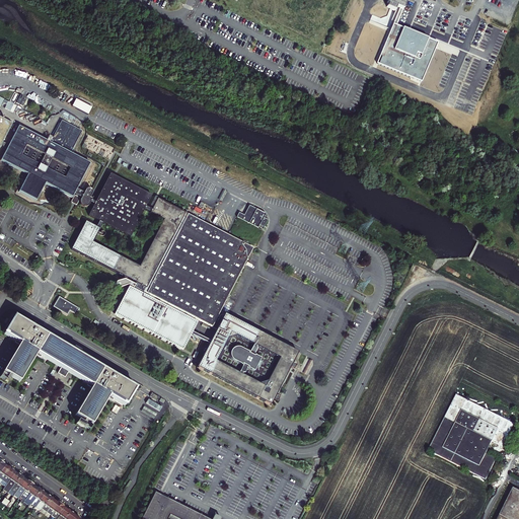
[(387,0),(386,2),(388,3),(396,6),(403,9),(406,0),(387,0)]
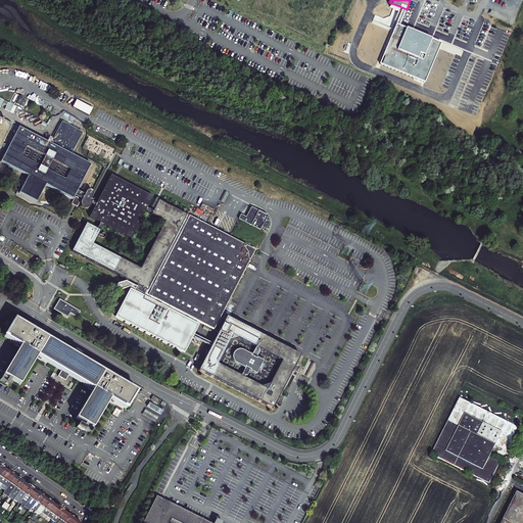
[(77,100),(74,105),(90,113),(92,107),(77,100)]
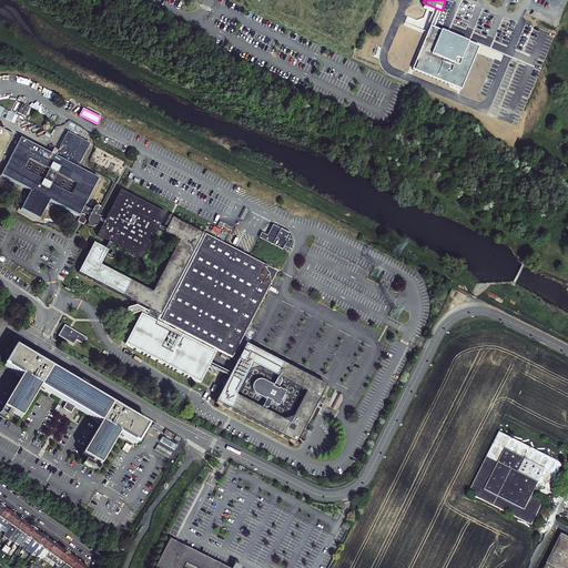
[(209,366),(215,353),(212,351),(213,348),(231,357),(234,351),(240,354),(229,376),(227,378),(214,404),(294,446),(324,388),(244,346),(243,350),(236,346),(275,272),(205,235),(203,239),(201,237),(203,233),(172,217),(165,230),(160,226),(166,214),(120,190),(104,221),(100,219),(101,216),(99,215),(100,212),(101,211),(101,210),(100,209),(100,206),(99,206),(98,206),(95,206),(93,208),(92,211),(83,206),(98,179),(77,168),(90,143),(68,132),(54,155),(20,138),(18,144),(13,151),(7,148),(10,141),(13,134),(0,127),(0,160),(1,159),(2,160),(8,162),(1,175),(31,191),(21,210),(40,219),(49,201),(79,215),(81,212),(84,214),(89,216),(88,220),(87,221),(88,222),(88,223),(89,224),(90,225),(91,226),(92,226),(94,226),(95,225),(98,224),(99,221),(103,223),(97,235),(109,241),(105,247),(93,242),(78,273),(148,308),(146,311),(134,304),(127,307),(125,308),(124,310),(124,311),(125,313),(125,314),(127,314),(129,315),(130,314),(139,311),(145,314),(144,315),(143,314),(140,315),(124,343),(125,345),(200,383),(205,371),(209,366)]
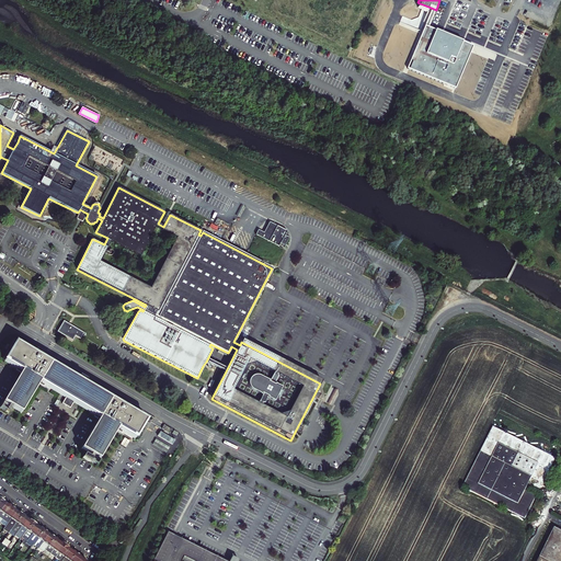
[(13,149),(18,142),(10,139),(7,146),(13,149)]
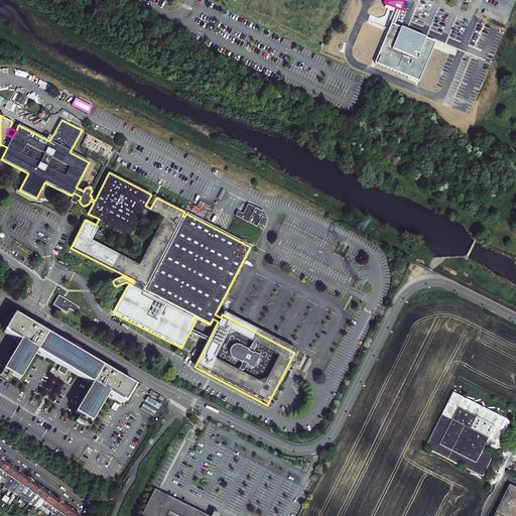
[(94,188),(109,159),(108,158),(114,146),(104,141),(88,132),(82,145),(97,153),(82,182),(94,188)]
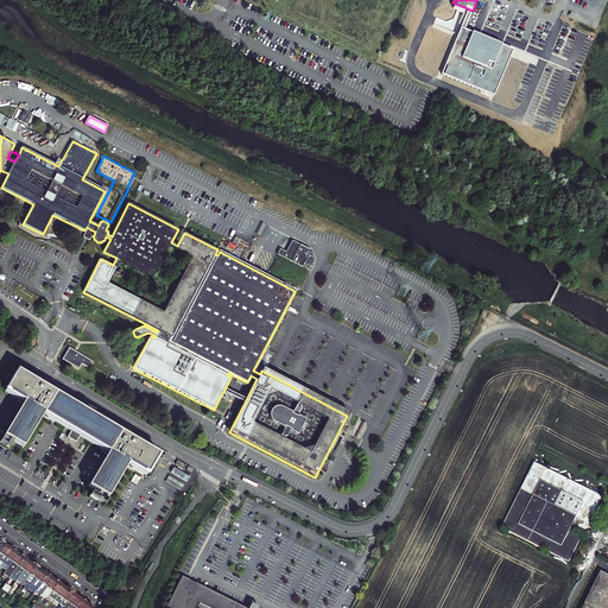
[(309,255),(311,249),(286,239),(278,255),(303,266),(304,264),(309,266),(312,257),(309,255)]
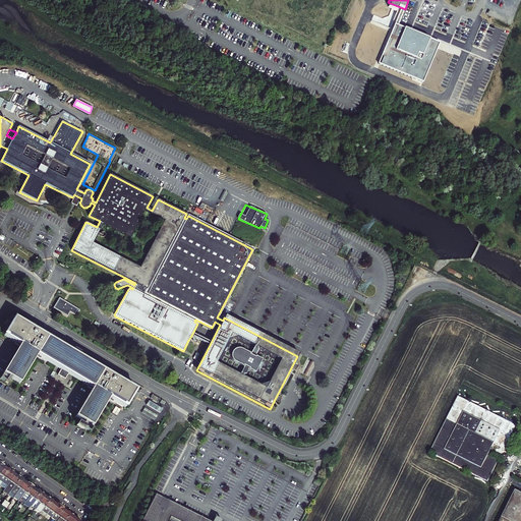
[(54,307),(67,315),(70,311),(74,314),(76,311),(78,312),(79,309),(59,297),(54,307)]
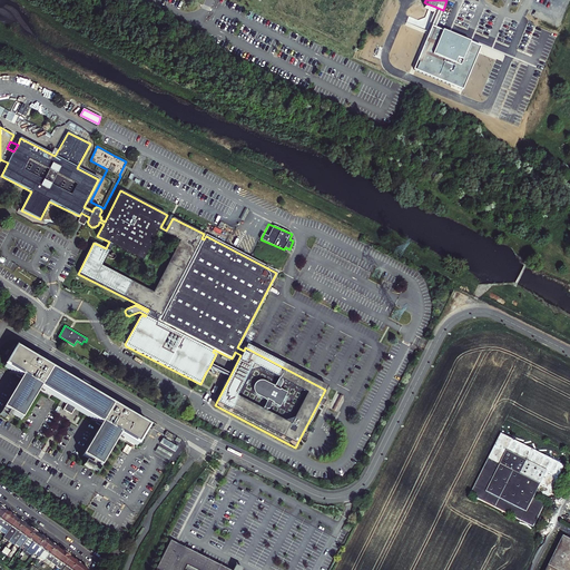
[(149,424),(18,344),(5,365),(21,375),(1,408),(21,419),(41,386),(72,404),(101,422),(81,454),(100,465),(120,432),(138,443),(149,424)]
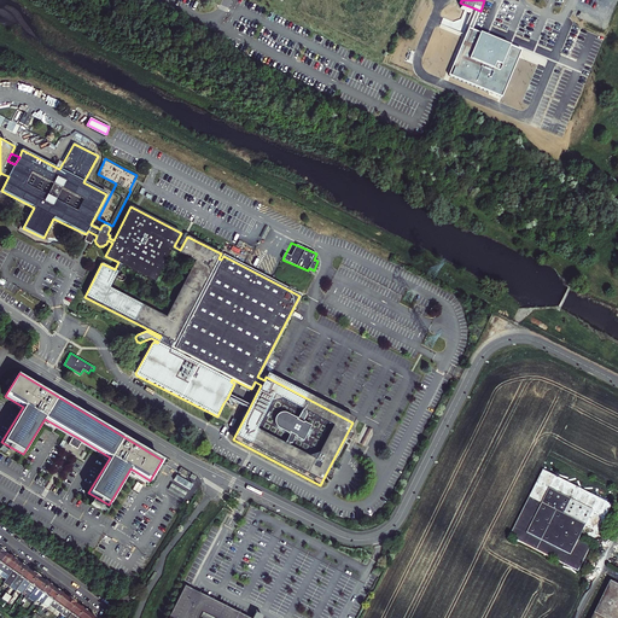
[(249,409),(227,398),(223,403),(225,403),(229,402),(248,412),(249,409)]
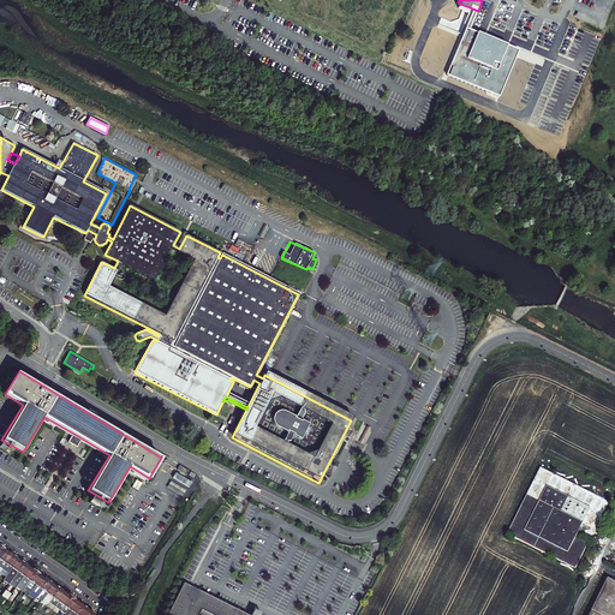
[(575,569),(587,544),(575,538),(583,523),(595,530),(601,518),(607,521),(609,518),(603,514),(609,502),(541,467),(507,535),(575,569)]
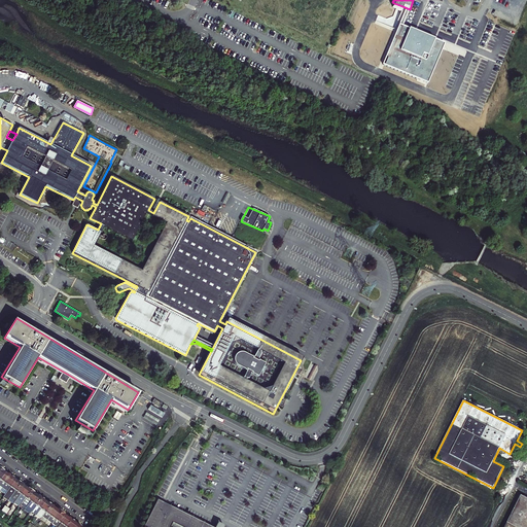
[(164,414),(150,405),(147,410),(162,418),(164,414)]
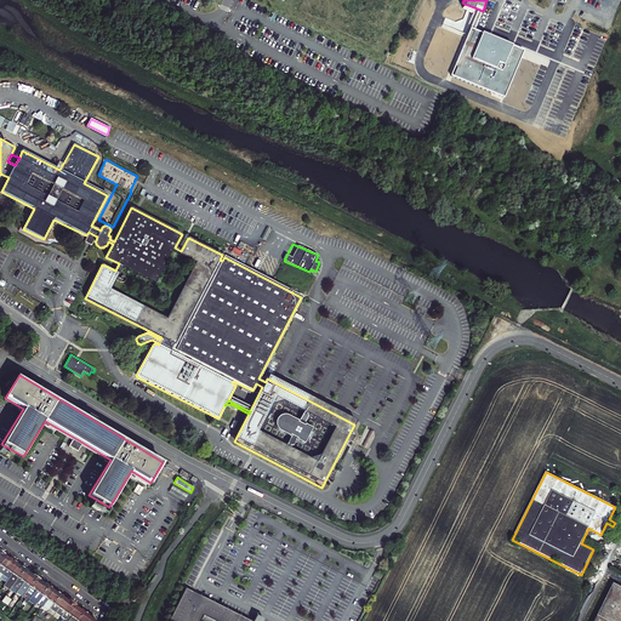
[(188,494),(172,485),(169,491),(184,501),(188,494)]
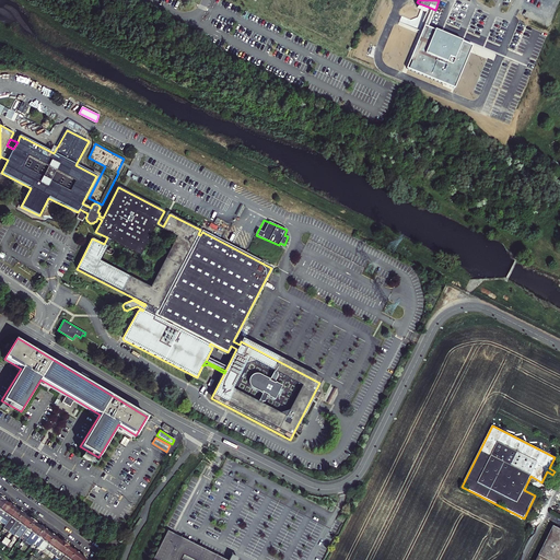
[(0,515),(2,517),(11,505),(7,502),(0,510),(0,515)]
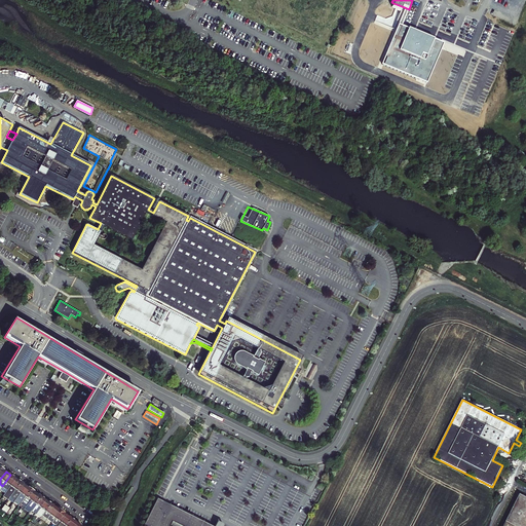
[(10,475),(2,486),(8,490),(15,479),(10,475)]
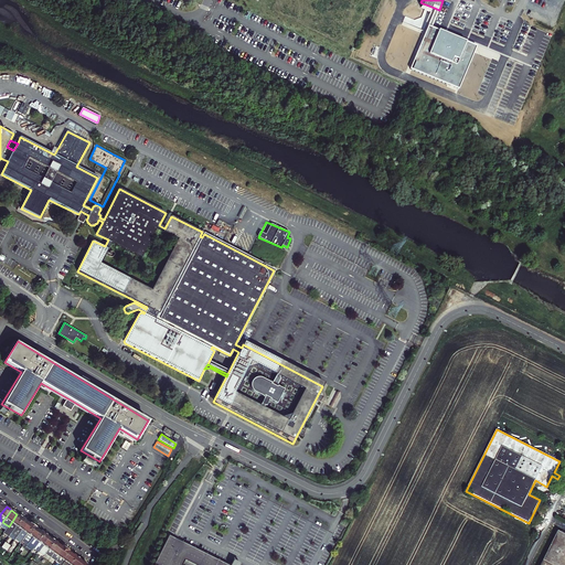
[(22,519),(17,514),(9,526),(7,530),(11,533),(22,519)]
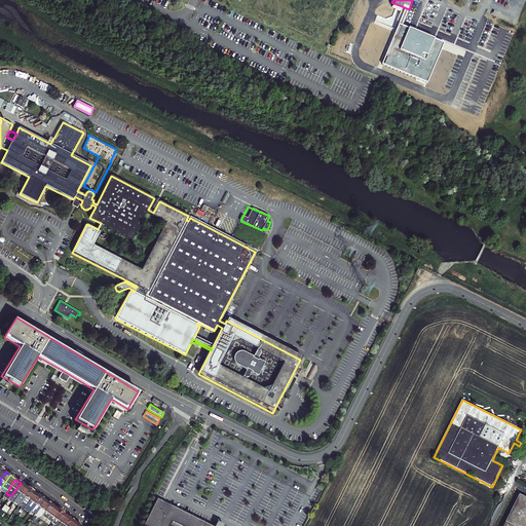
[(21,483),(10,496),(15,500),(26,486),(21,483)]
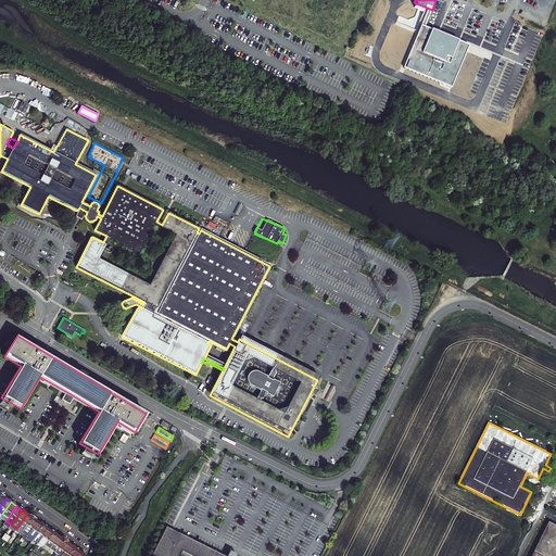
[(24,523),(27,526),(33,517),(27,514),(16,529),(15,530),(19,532),(24,523)]
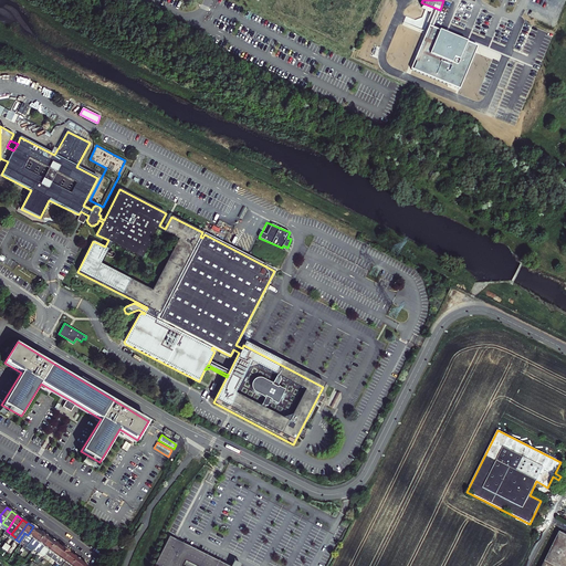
[(33,538),(39,531),(33,526),(28,535),(30,536),(22,547),(24,549),(33,538)]
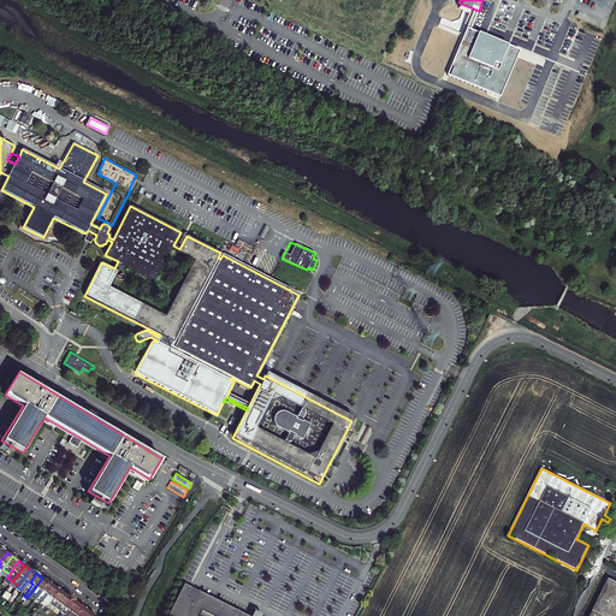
[(36,586),(42,591),(48,582),(42,578),(36,586)]
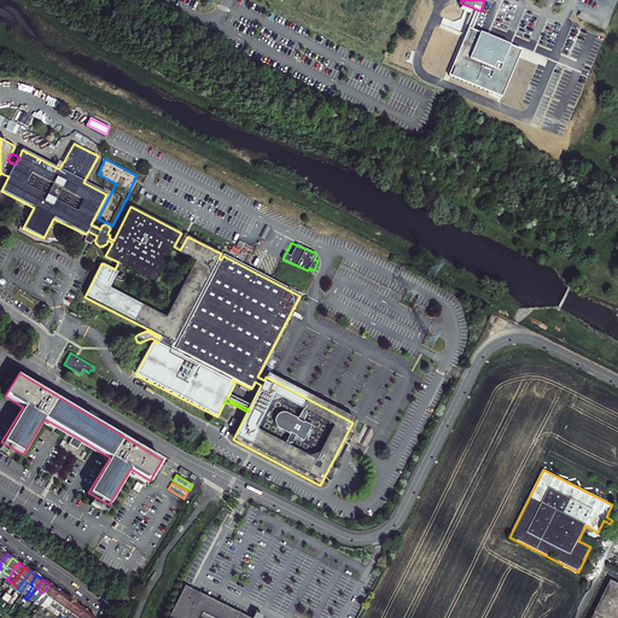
[(592,617),(617,617),(617,586),(611,582),(592,617)]
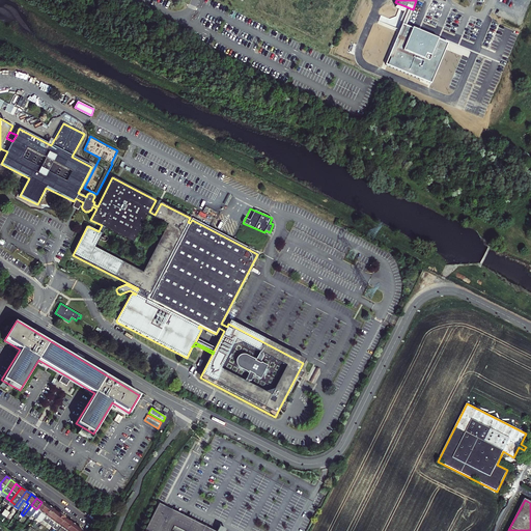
[(38,515),(47,505),(42,502),(36,509),(32,514),(33,516),(32,518),(33,519),(30,523),(27,521),(22,528),(28,530),(29,529),(38,515)]
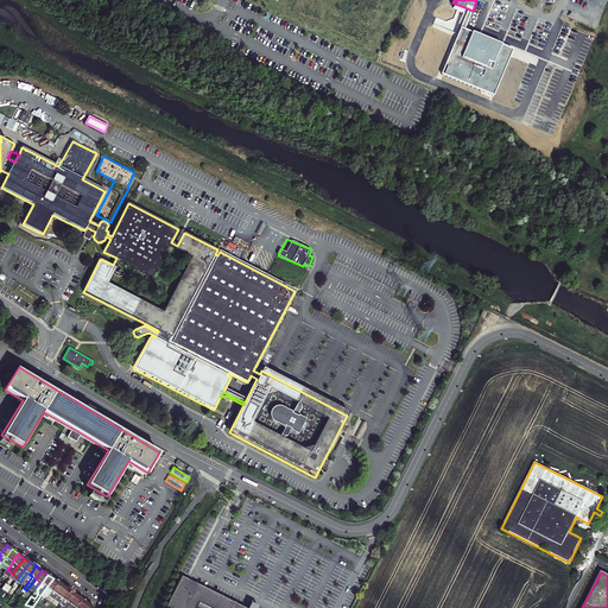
[(242,607),(190,582),(181,577),(165,607),(242,607)]
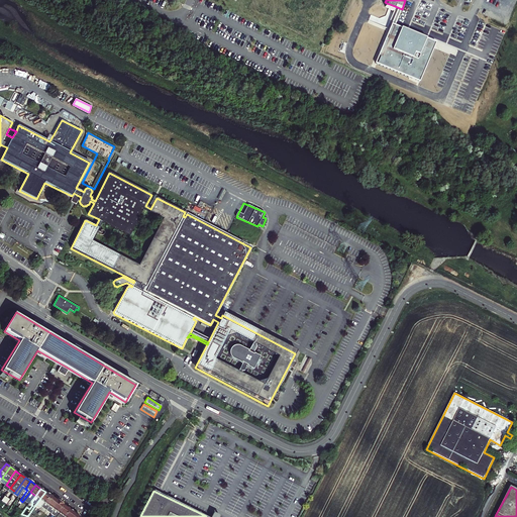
[(5,496),(1,501),(6,504),(14,493),(12,492),(7,498),(5,496)]
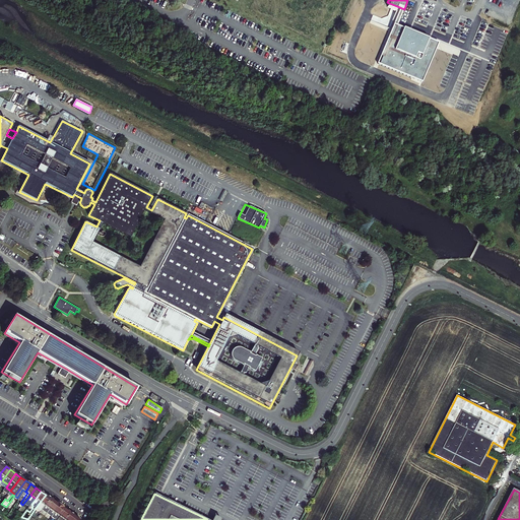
[(43,508),(50,498),(46,495),(38,505),(43,508)]
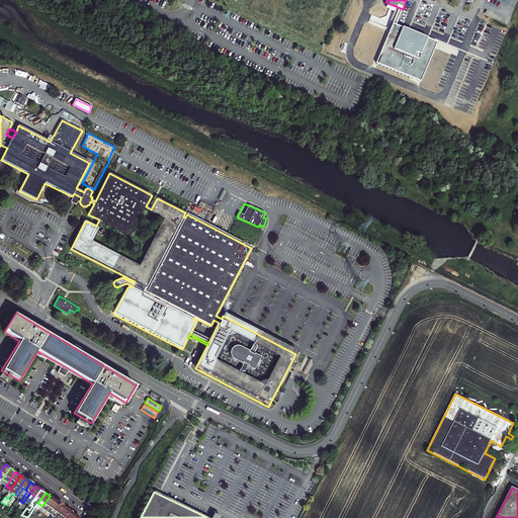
[(47,511),(55,500),(50,496),(42,506),(41,508),(47,511)]
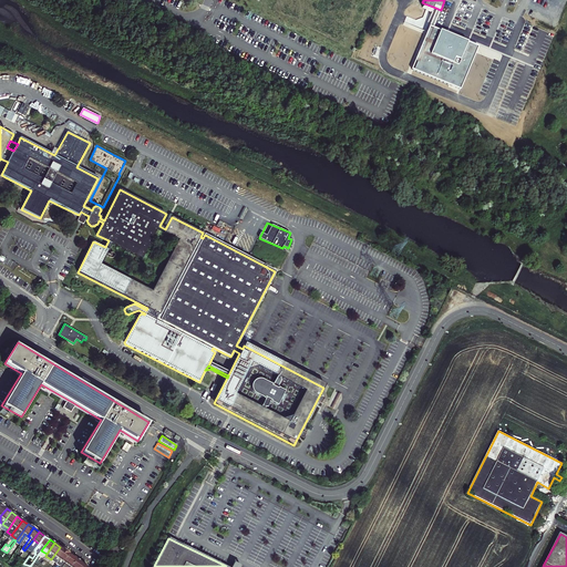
[(57,564),(65,550),(60,547),(51,559),(57,564)]
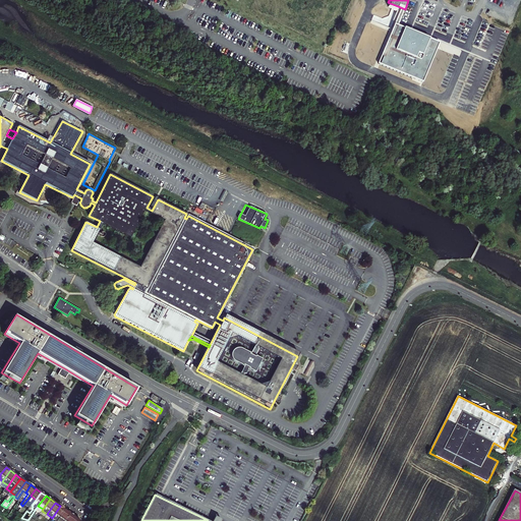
[(57,520),(65,510),(60,506),(52,518),(57,520)]
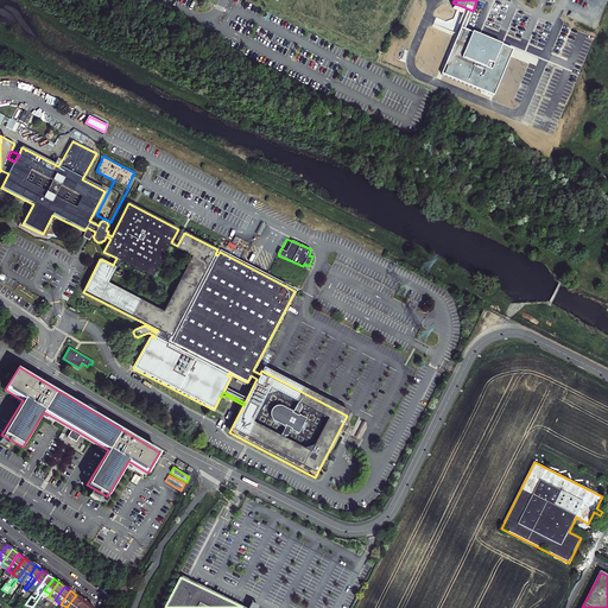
[(70,607),(73,606),(76,607),(82,599),(76,595),(67,607),(65,607),(70,607)]
